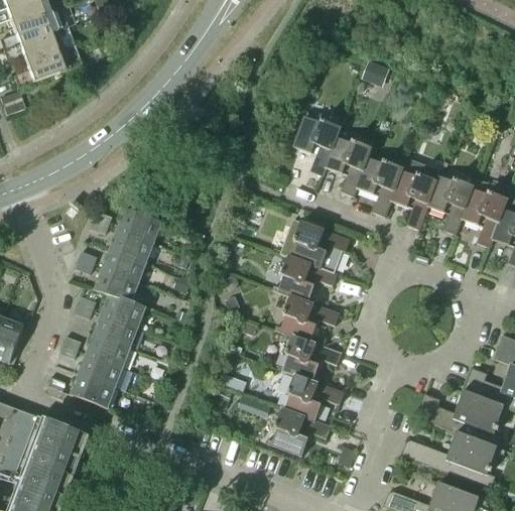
[(54,10),(50,0),(22,0),(0,8),(0,20),(9,18),(11,25),(54,10)]
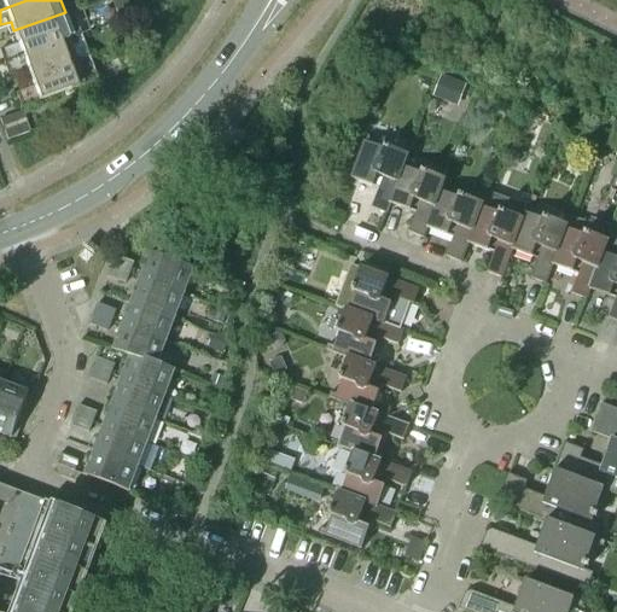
[(0,10),(27,0),(0,0),(0,10)]
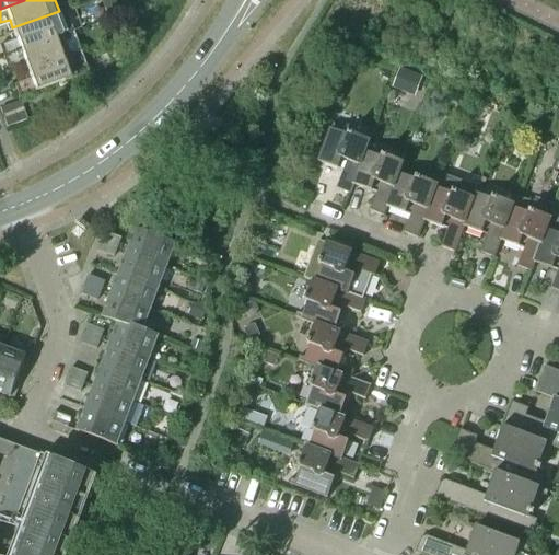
[(66,30),(59,11),(12,27),(15,36),(0,41),(0,44),(3,54),(66,30)]
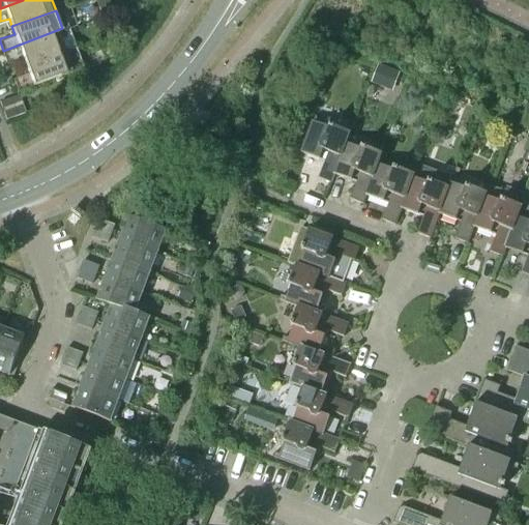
[(69,48),(62,28),(3,51),(7,61),(23,56),(26,63),(69,48)]
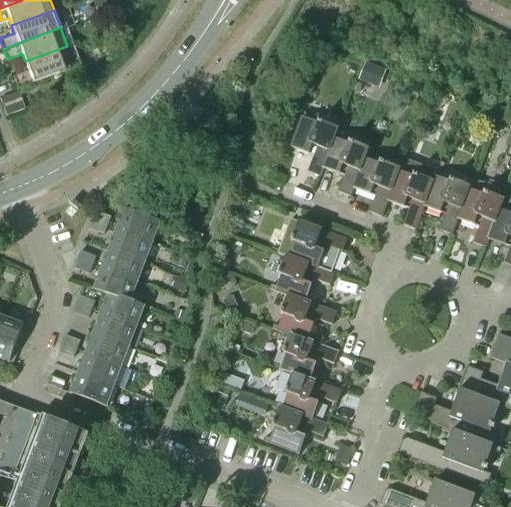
[(17,86),(74,65),(67,46),(25,61),(27,69),(13,74),(17,86)]
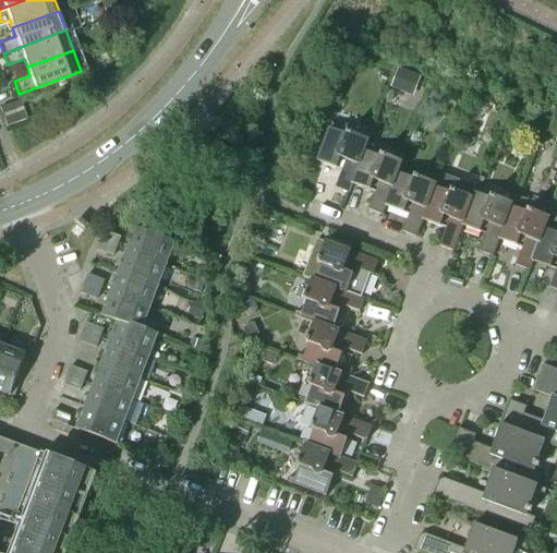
[(19,118),(26,115),(20,97),(11,100),(19,118)]
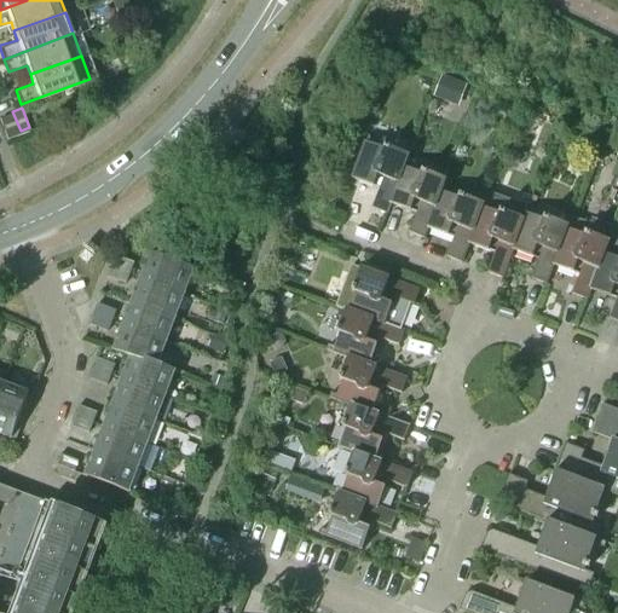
[(391,200),(406,156),(408,156),(410,151),(382,140),(381,144),(371,140),(374,133),(369,132),(353,174),(374,183),(375,179),(381,181),(373,204),(387,209),(391,200)]
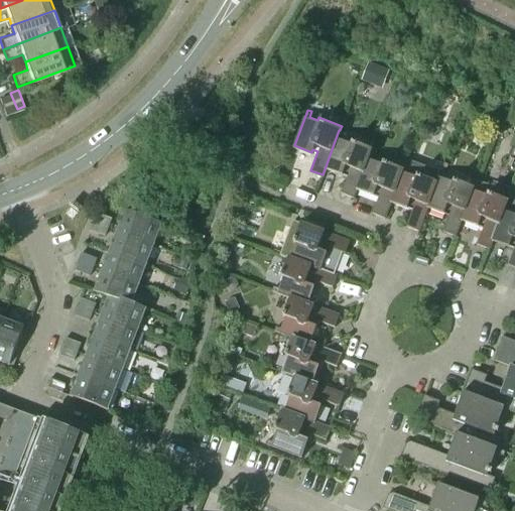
[(357,186),(370,150),(371,151),(372,146),(350,138),(349,140),(341,137),(343,132),(340,130),(339,130),(326,166),(343,172),(344,170),(349,171),(342,190),(354,195),(357,186)]
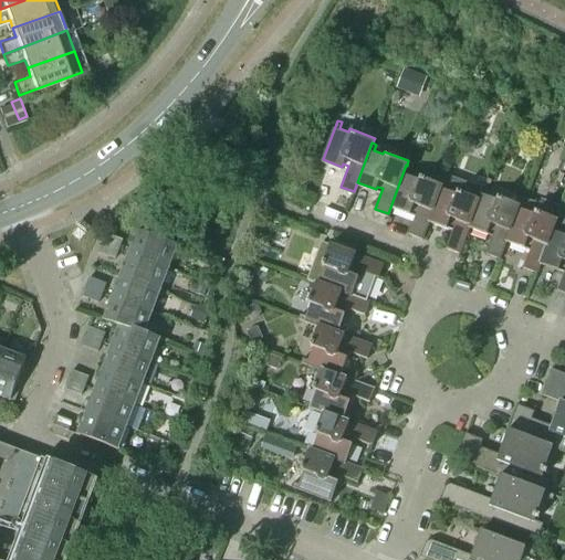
[(442,182),(441,182),(418,173),(417,176),(408,172),(410,167),(407,166),(406,165),(391,204),(410,212),(411,209),(417,211),(409,231),(422,236),(429,219),(428,219),(442,182)]
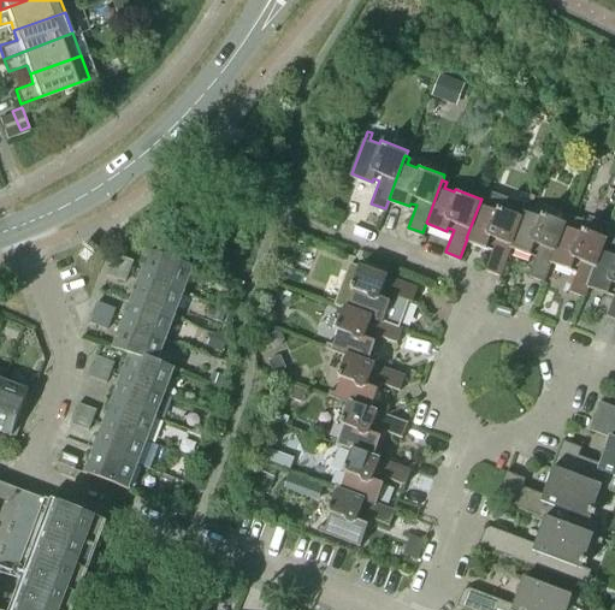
[(510,244),(521,214),(521,213),(495,203),(494,207),(484,203),(488,197),(482,195),(480,199),(482,199),(466,238),(467,238),(488,246),(489,243),(495,244),(486,267),(501,272),(510,244)]
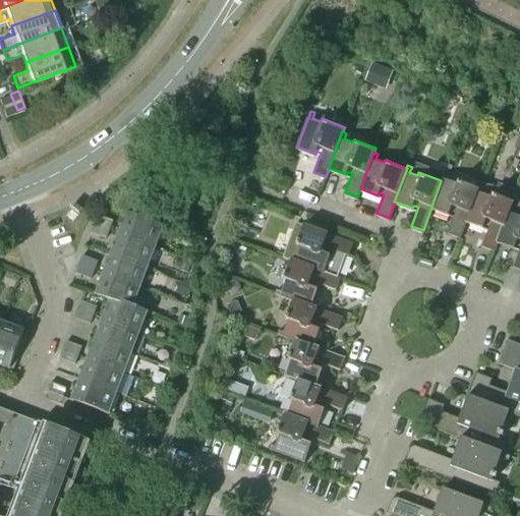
[(478,186),(477,186),(456,178),(455,180),(447,177),(449,172),(445,170),(441,180),(441,181),(431,207),(449,213),(450,211),(455,212),(448,231),(460,235),(466,220),(466,219),(478,186)]
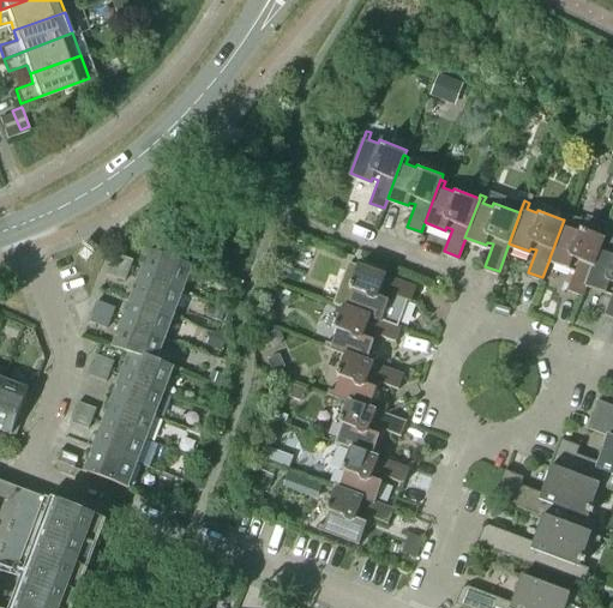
[(586,283),(602,240),(605,235),(578,224),(577,228),(568,224),(569,217),(564,216),(563,220),(564,220),(550,258),(550,259),(570,266),(571,263),(577,265),(569,288),(583,293),(587,283),(586,283)]
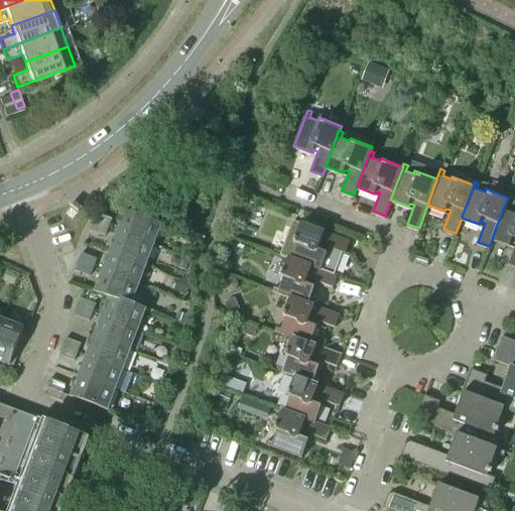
[(514,212),(507,209),(509,204),(506,202),(492,238),(493,238),(510,244),(511,242),(514,243),(514,246),(509,262),(514,264),(514,212)]
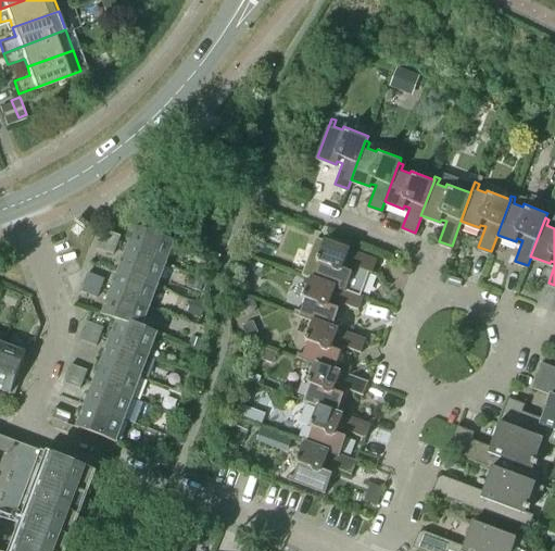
[(166,260),(175,238),(135,223),(126,245),(166,260)]
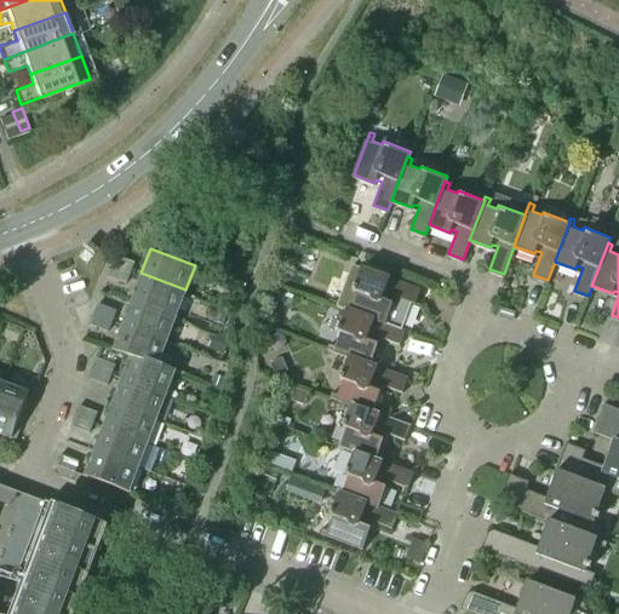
[(130,269),(135,258),(116,252),(113,263),(130,269)]
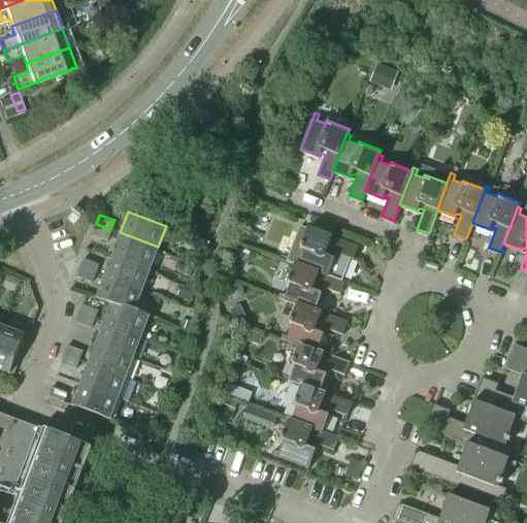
[(107,238),(110,229),(96,224),(92,232),(107,238)]
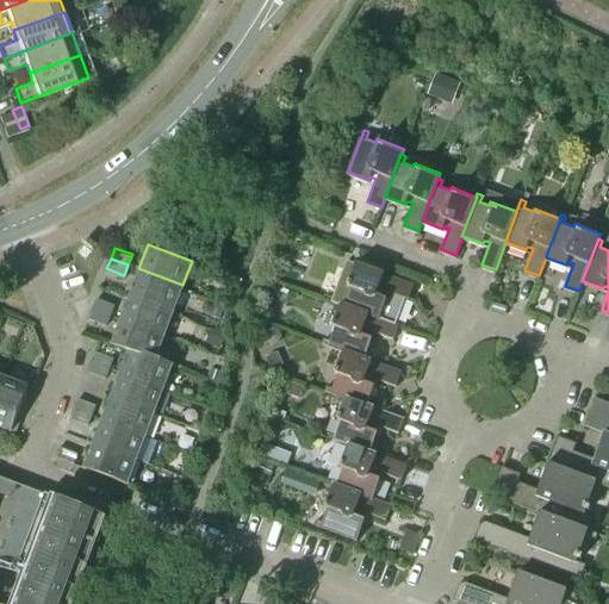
[(384,296),(387,288),(409,297),(414,282),(356,260),(347,287),(349,288),(346,298),(340,296),(337,300),(341,302),(380,316),(387,297),(384,296)]
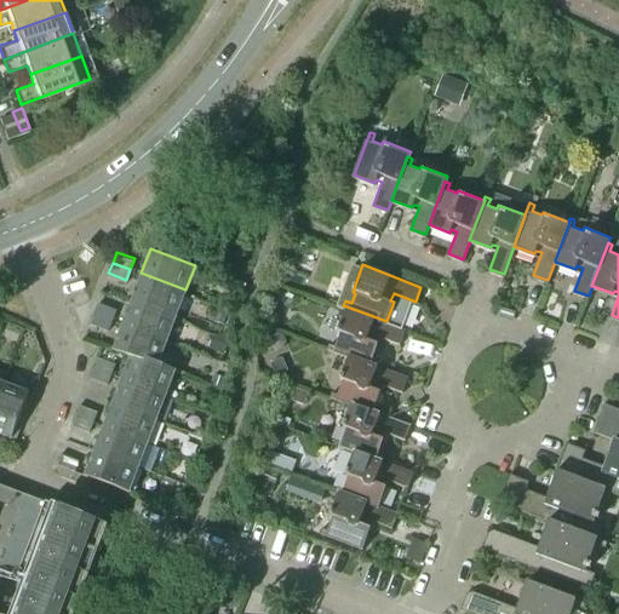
[(177,314),(185,290),(141,273),(132,297),(177,314)]
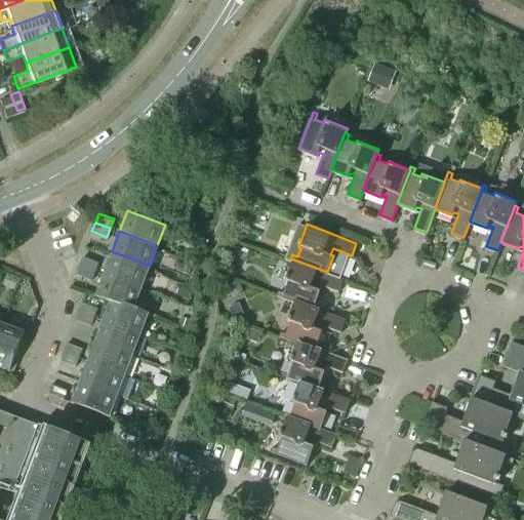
[(142,286),(150,266),(112,251),(104,272),(142,286)]
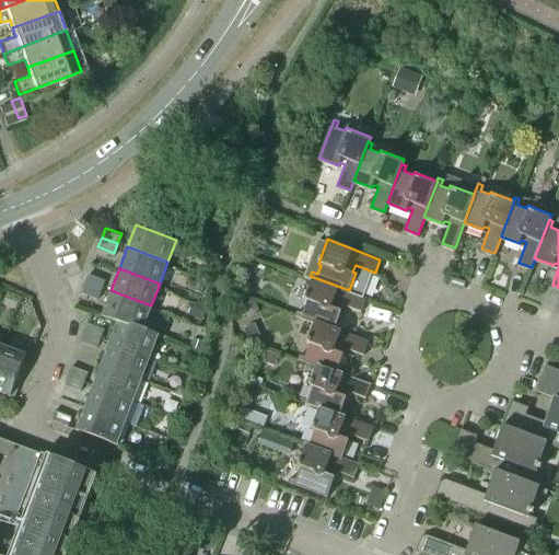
[(102,287),(105,277),(89,270),(85,280),(102,287)]
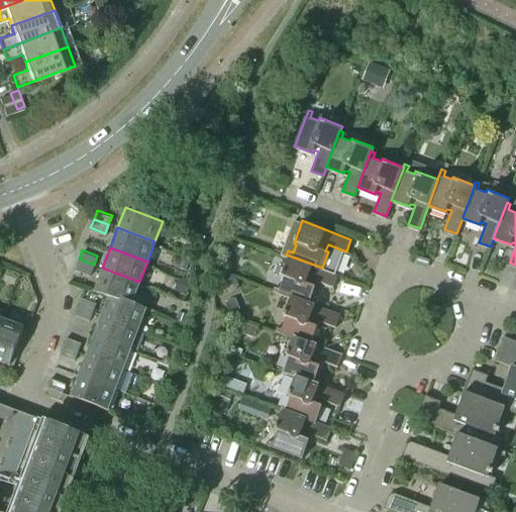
[(333,285),(338,273),(322,268),(289,256),(281,278),(284,279),(281,287),(275,285),(273,289),(291,295),(309,302),(309,301),(316,284),(313,283),(315,278),(333,285)]
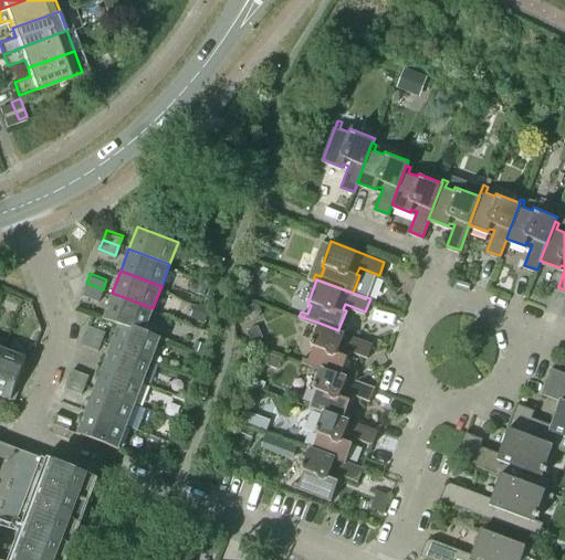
[(98,298),(103,289),(86,283),(82,293),(98,298)]
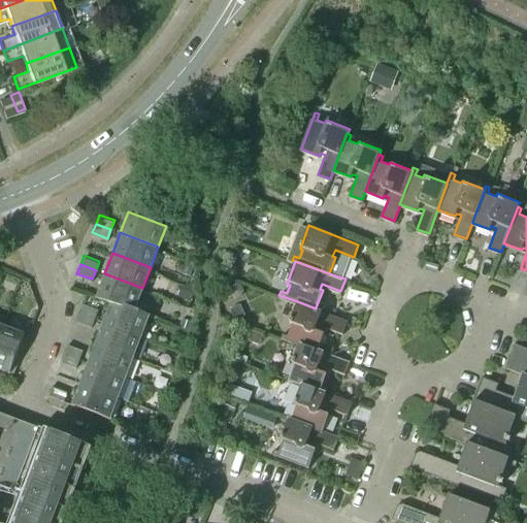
[(135,307),(142,288),(104,273),(96,295),(110,300),(111,299),(135,308),(135,307)]
